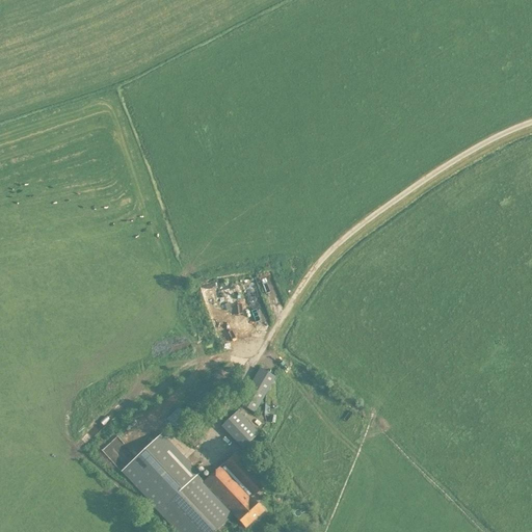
[(283,378),(289,367),(284,363),(276,375),(283,378)]
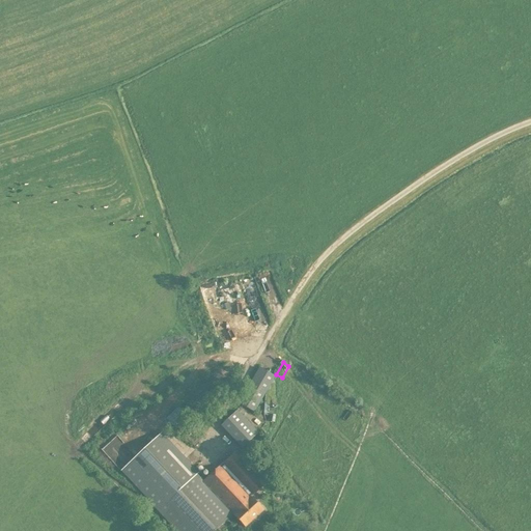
[(239,399),(253,408),(274,372),(259,364),(239,399)]
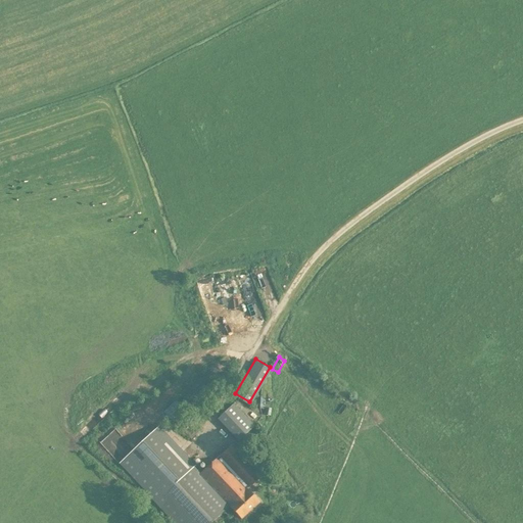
[(142,407),(150,400),(146,395),(138,402),(142,407)]
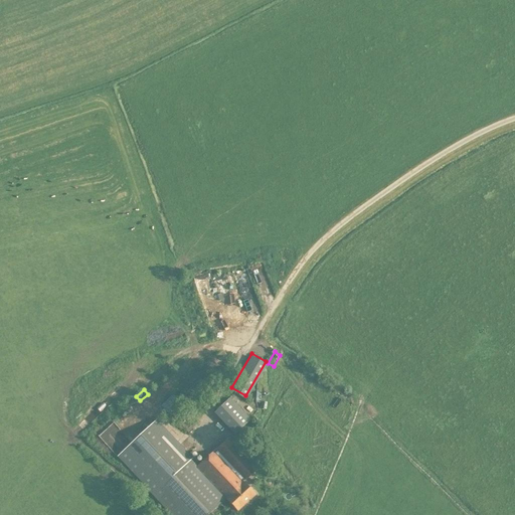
[(234,431),(249,416),(229,394),(213,408),(234,431)]
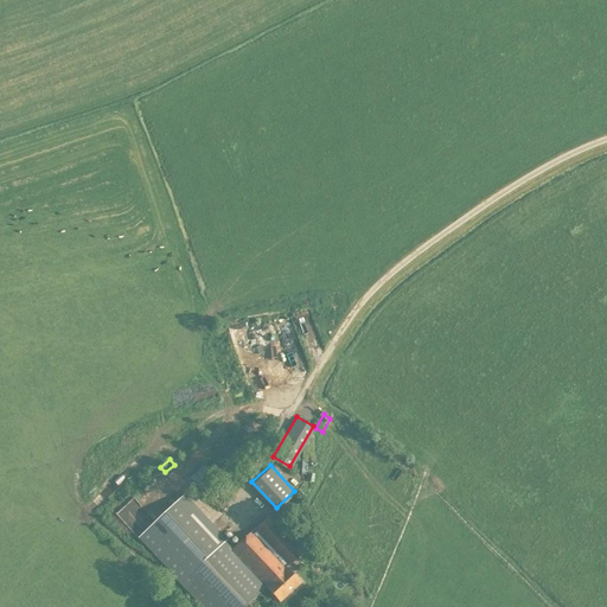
[(212,497),(221,505),(231,496),(223,486),(212,497)]
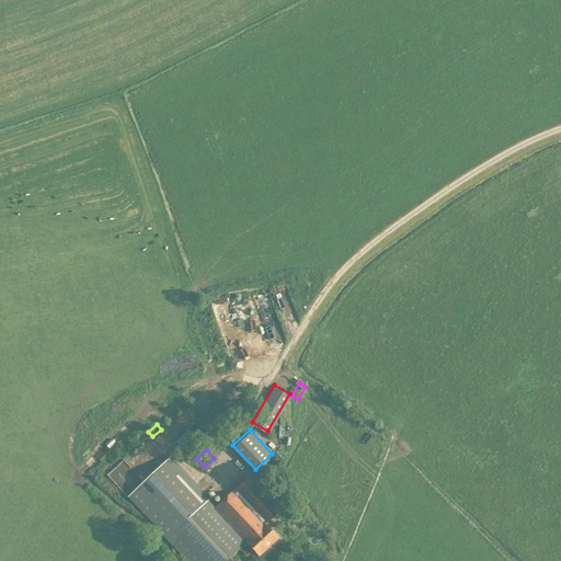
[(259,553),(278,535),(265,521),(279,508),(247,473),(215,503),(169,455),(127,493),(190,560),(221,560),(245,539),(259,553)]
